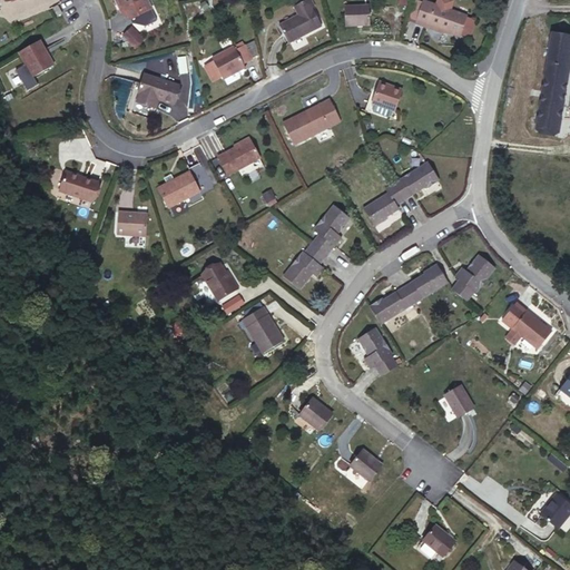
[(118,0),(123,8),(124,8),(129,20),(151,10),(146,0),(118,0)]
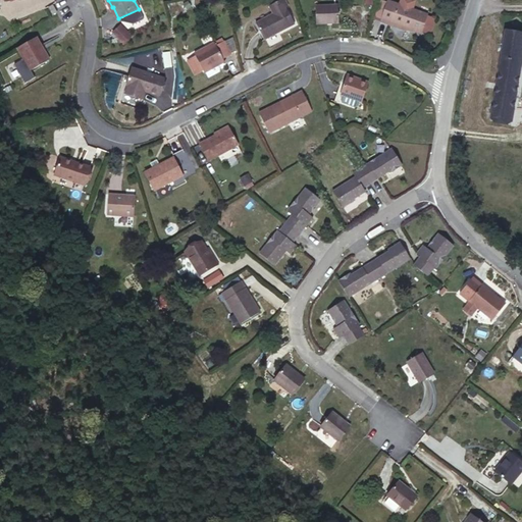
[(264,39),(295,23),(281,0),(279,0),(269,5),(273,13),(256,22),(264,39)]
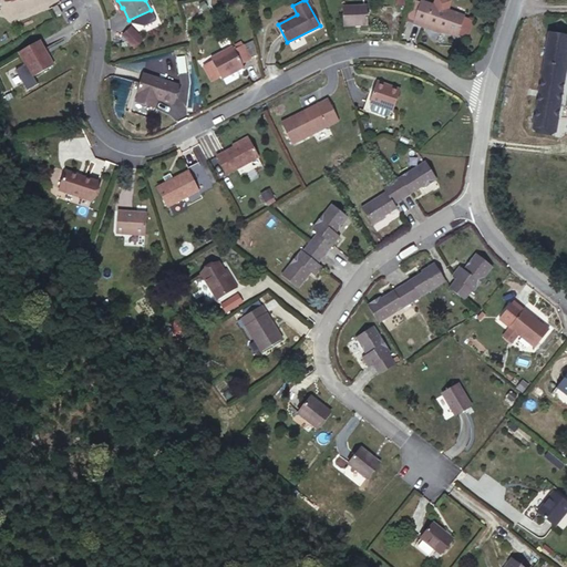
[(464,16),(421,1),(421,2),(414,0),(411,0),(405,16),(415,19),(414,21),(425,26),(426,23),(442,29),(441,31),(457,37),(464,16)]
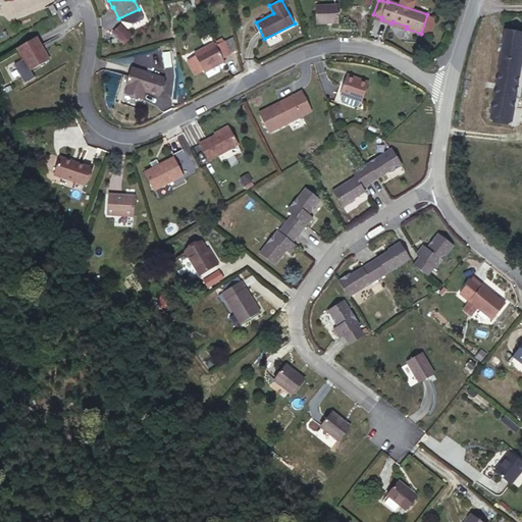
[(57,12),(53,4),(48,7),(52,14),(57,12)]
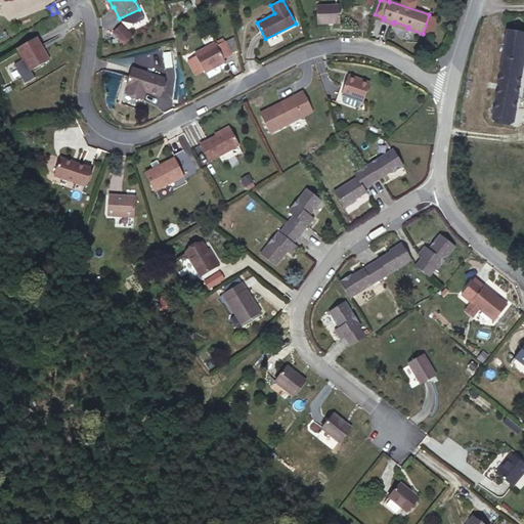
[(340,23),(339,5),(337,5),(324,5),(316,6),(317,24),(340,23)]
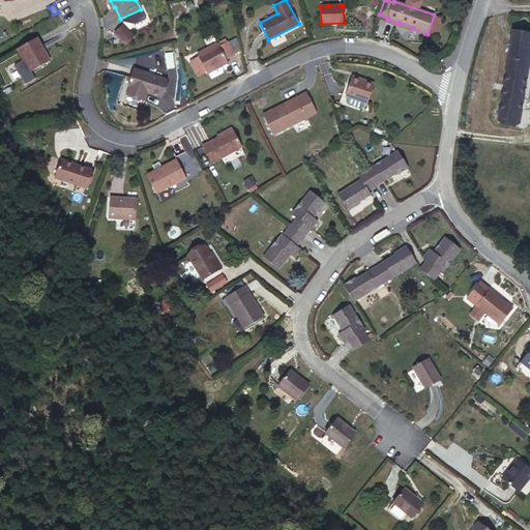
[(438,34),(444,19),(437,16),(432,31),(438,34)]
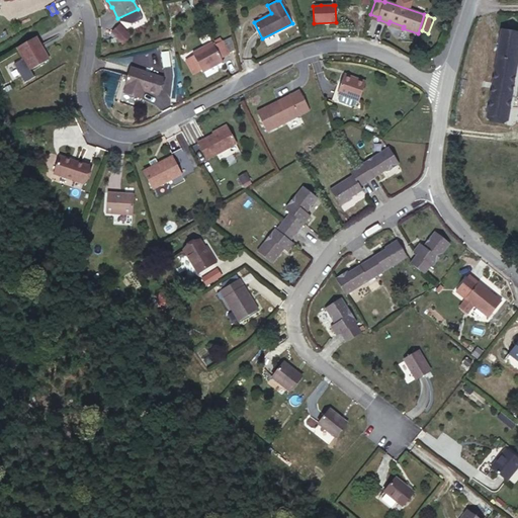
[(120,23),(110,31),(120,45),(131,35),(120,23)]
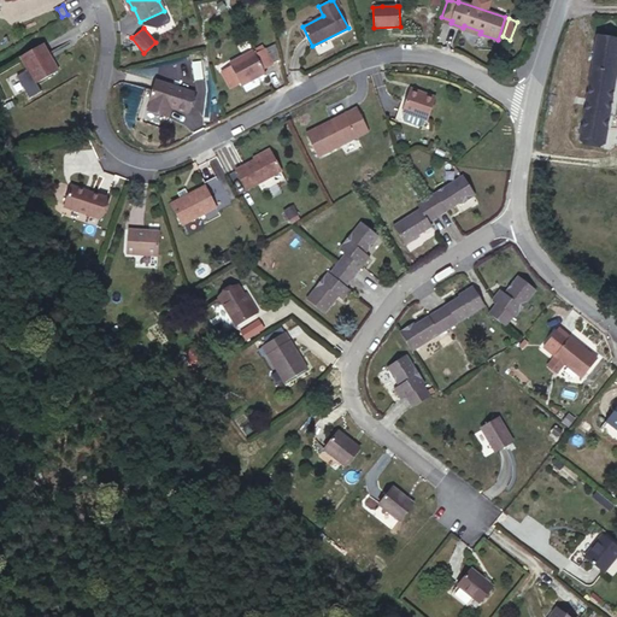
[(605,144),(616,70),(616,39),(597,36),(580,139),(605,144)]
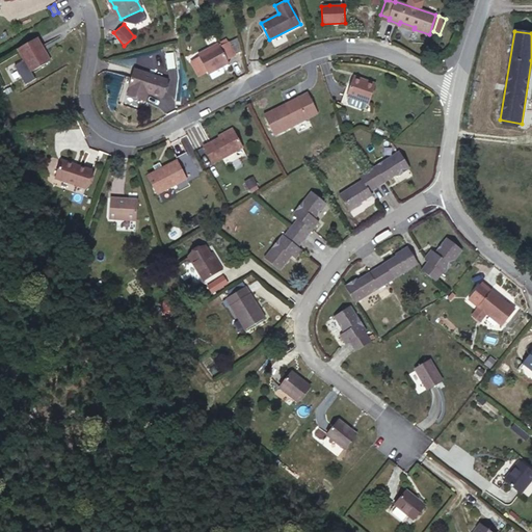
[(242,51),(238,36),(229,42),(236,54),(242,51)]
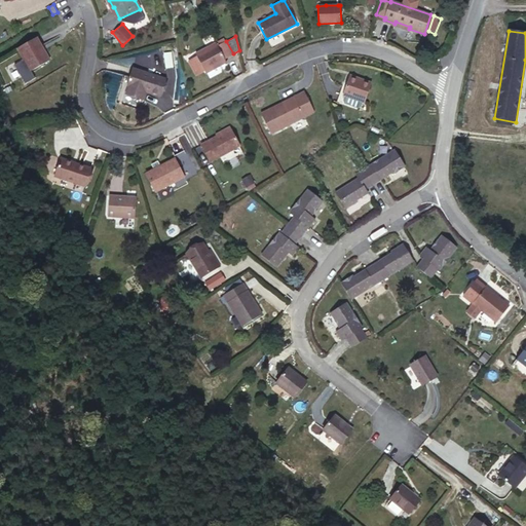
[(49,60),(36,37),(16,48),(30,71),(49,60)]
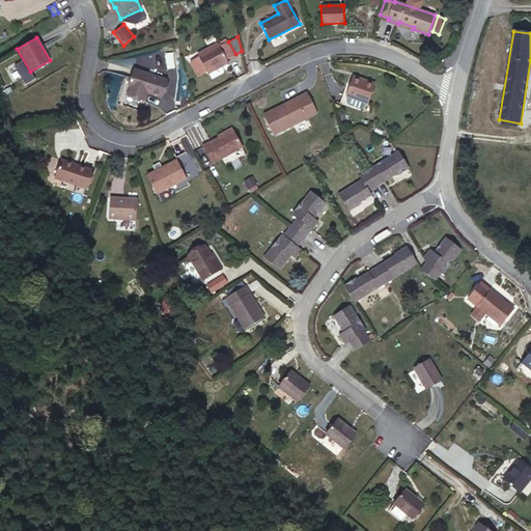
[(235,54),(228,42),(220,46),(219,43),(198,54),(200,56),(191,61),(199,75),(207,70),(208,73),(229,61),(227,58),(235,54)]
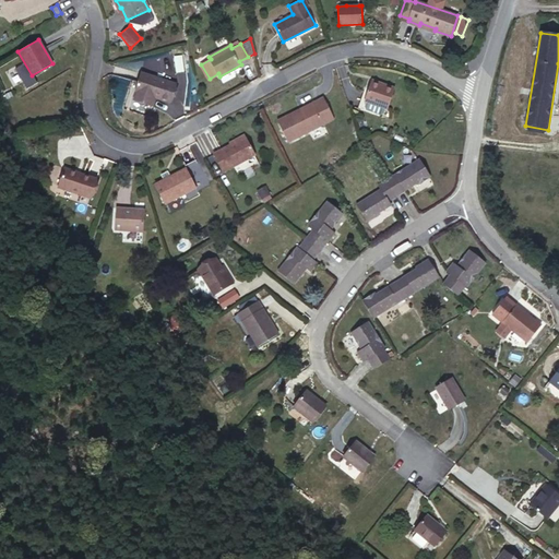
[(169,103),(175,85),(141,74),(135,92),(137,92),(134,98),(152,104),(154,97),(169,103)]
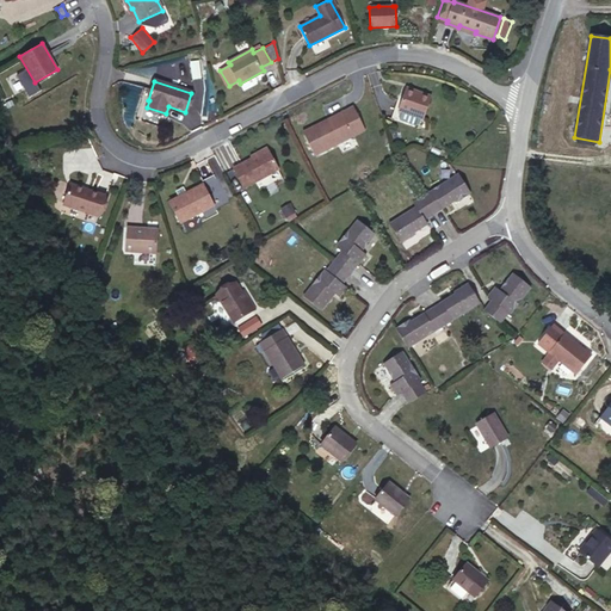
[(423,119),(431,97),(406,88),(397,111),(400,111),(420,118),(423,119)]
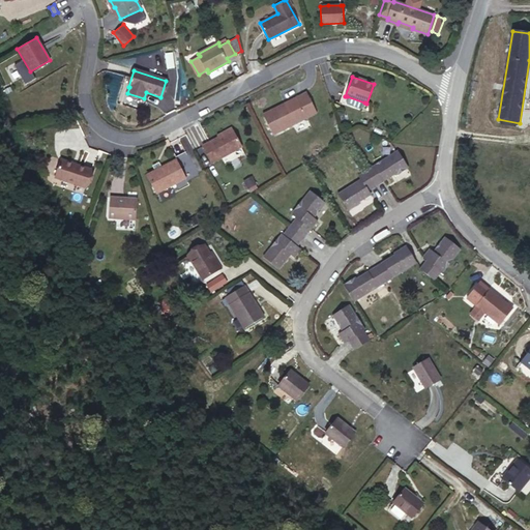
[(273,135),(315,114),(304,93),(263,114),(273,135)]
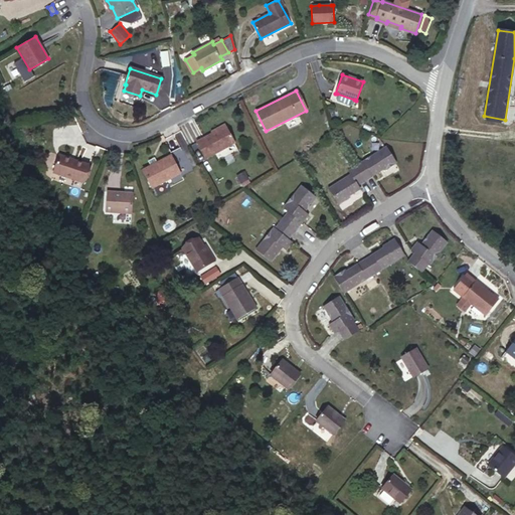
[(354,100),(337,94),(335,101),(336,104),(349,108),(352,107),(354,100)]
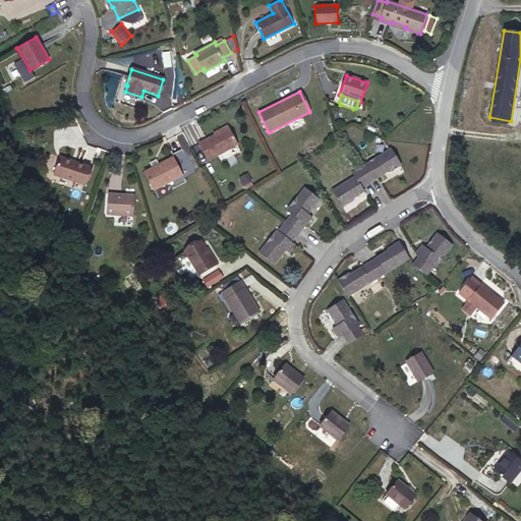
[(216,134),(229,127),(228,124),(215,131),(216,134)]
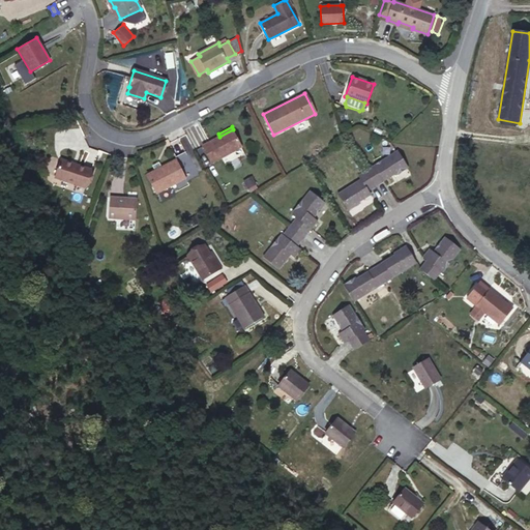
[(242,146),(233,129),(219,137),(203,145),(212,163),(242,146)]
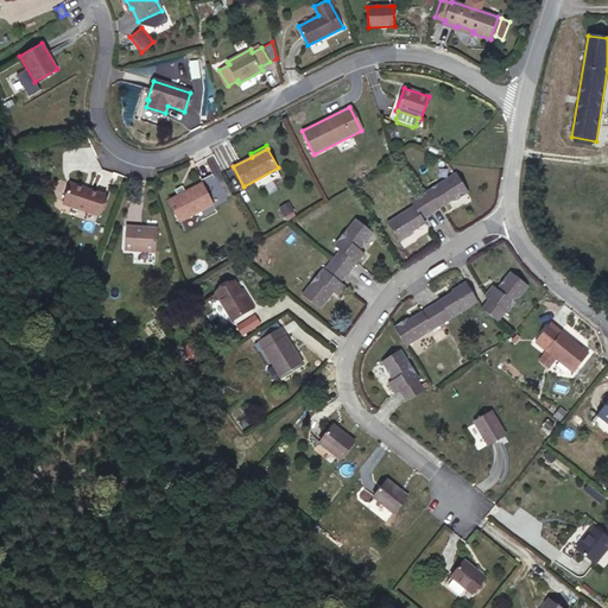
[(454,201),(467,194),(468,191),(456,172),(420,195),(432,213),(441,208),(454,200),(454,201)]
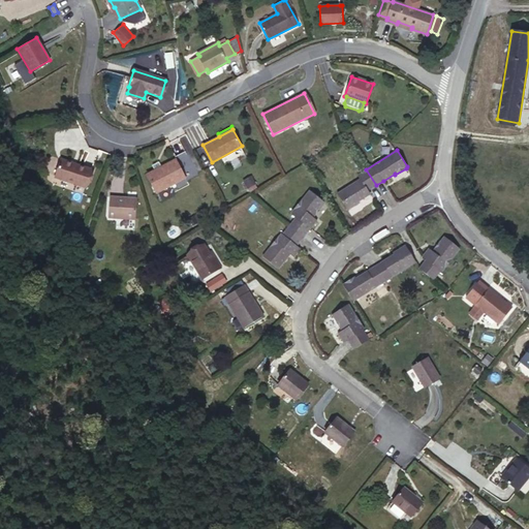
[(196,172),(187,153),(176,159),(185,178),(196,172)]
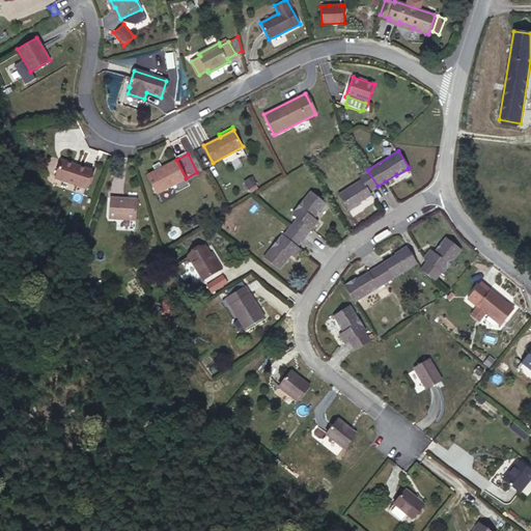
[(186,178),(176,160),(162,168),(156,171),(147,175),(158,193),(186,178)]
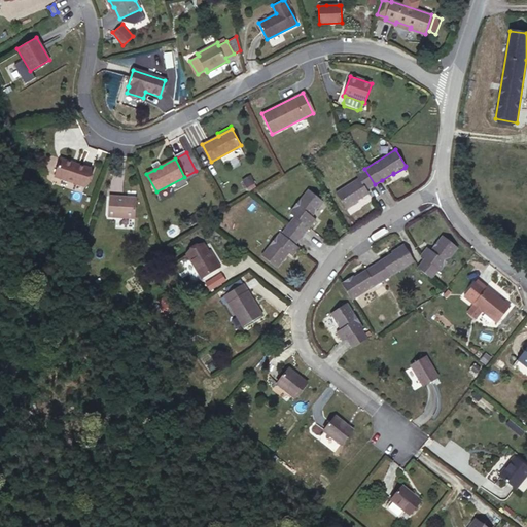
[(83,186),(90,169),(61,160),(55,176),(83,186)]
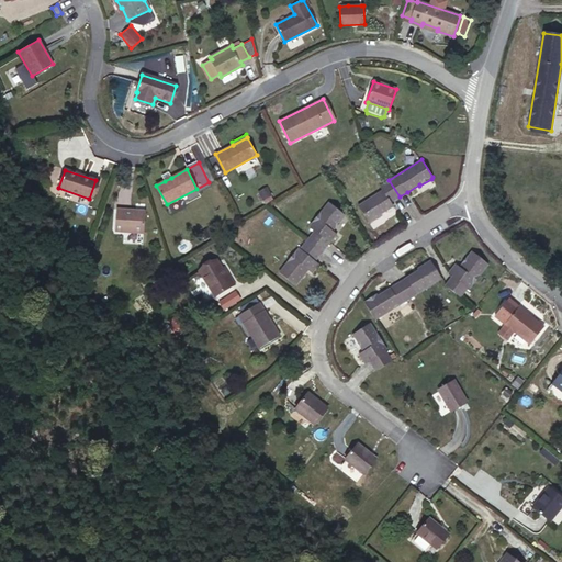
[(380,186),(386,181),(382,173),(375,178),(380,186)]
